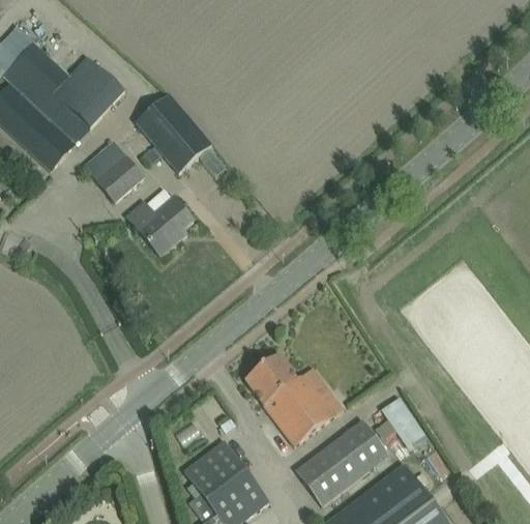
[(10,82),(0,93),(0,122),(51,170),(76,143),(74,142),(89,125),(90,127),(124,90),(88,56),(69,76),(34,42),(3,76),(10,82)]
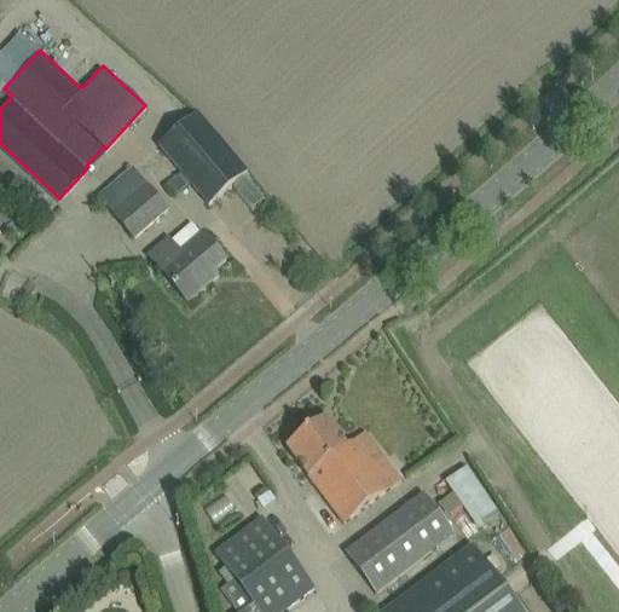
[(158,140),(208,201),(248,168),(197,108),(158,140)]
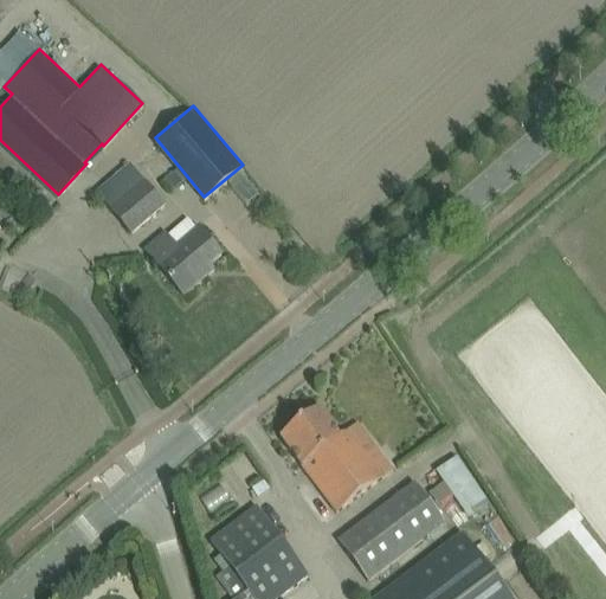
[(96,187),(131,230),(149,214),(163,201),(129,160),(96,187)]
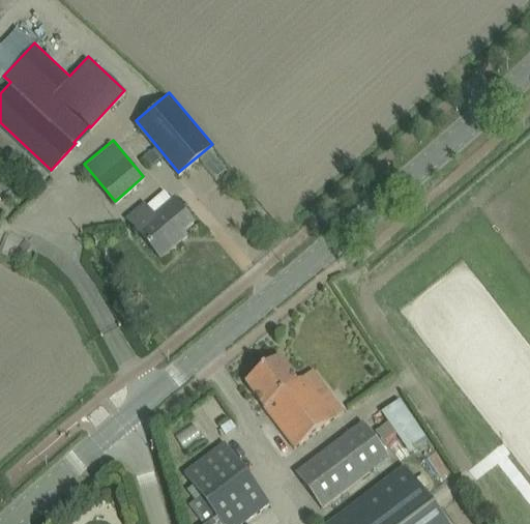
[(160,254),(181,237),(177,233),(194,220),(173,196),(172,197),(164,187),(146,202),(144,200),(127,214),(138,227),(137,227),(160,254)]
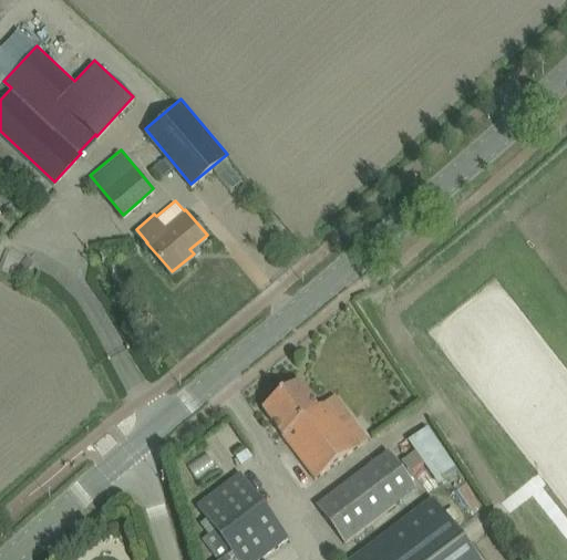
[(261,405),(315,475),(366,433),(352,415),(343,422),(326,398),(318,404),(298,377),(261,405)]
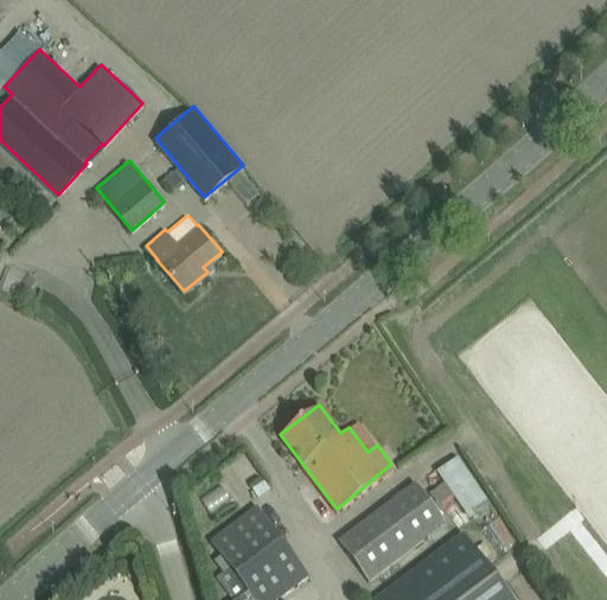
[(339,538),(369,578),(446,519),(416,480),(339,538)]
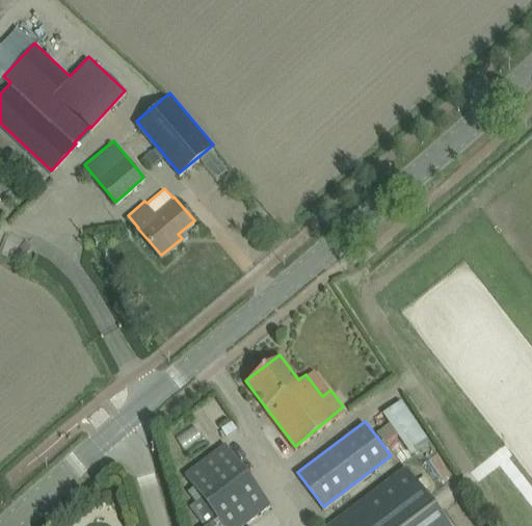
[(203,525),(238,525),(270,503),(223,440),(182,469),(194,487),(183,494),(207,524),(203,525)]
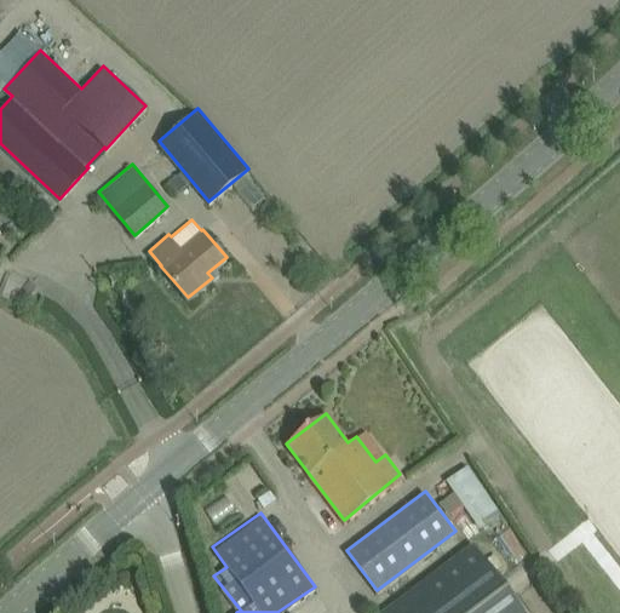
[(377,611),(378,612),(521,612),(469,543),(377,611)]
